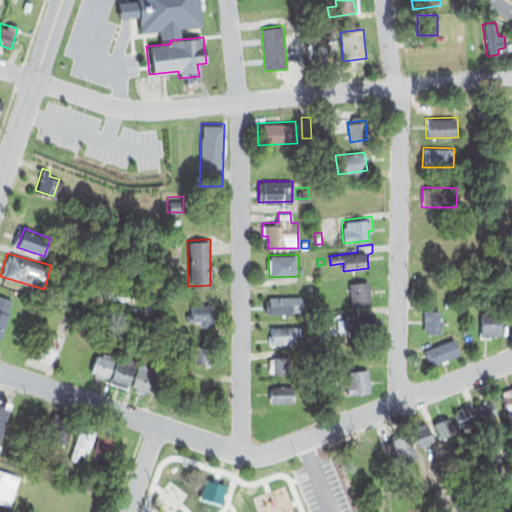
[(348,282),(350,307),(370,305),(368,280),(348,282)]
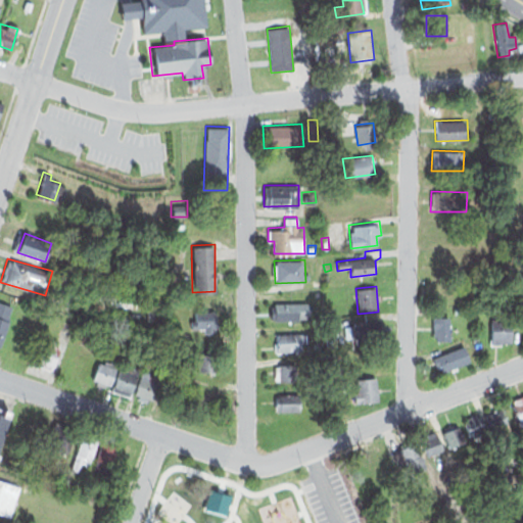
[(0,343),(1,344),(15,305),(0,299),(0,343)]
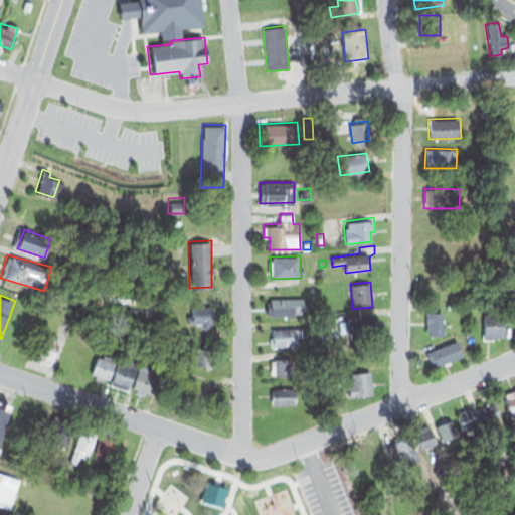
[(268,298),(269,314),(304,313),(304,297),(268,298)]
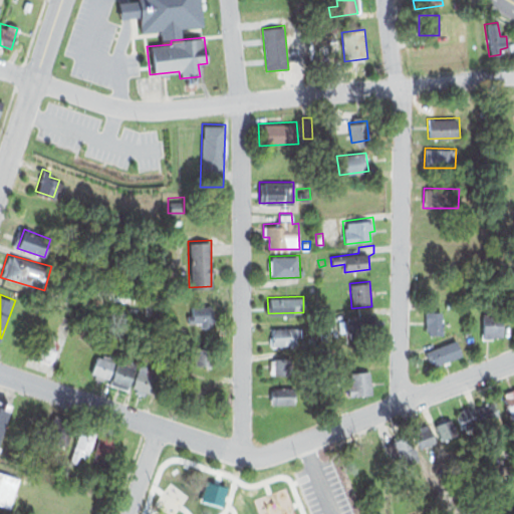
[(188,303),(188,322),(212,322),(212,303),(188,303)]
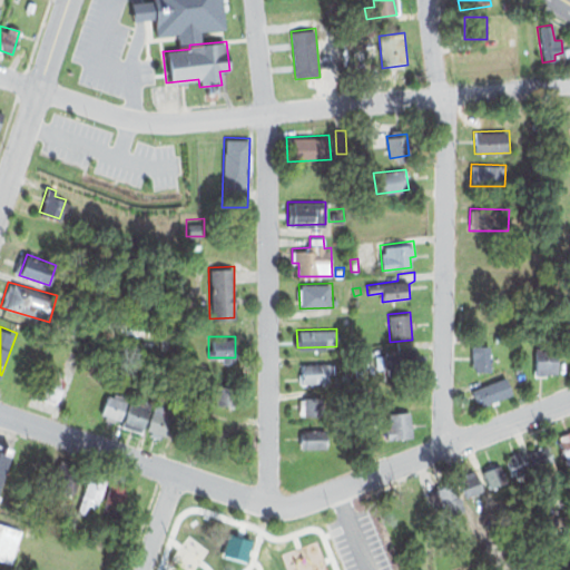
[(533,343),(534,374),(557,373),(556,342),(533,343)]
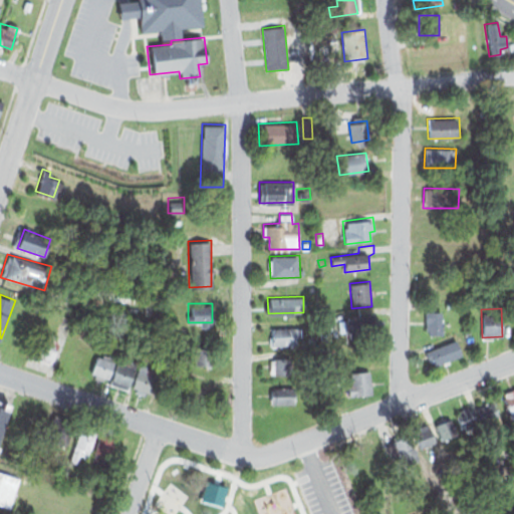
[(425,311),(439,312),(439,333),(425,332),(425,311)]
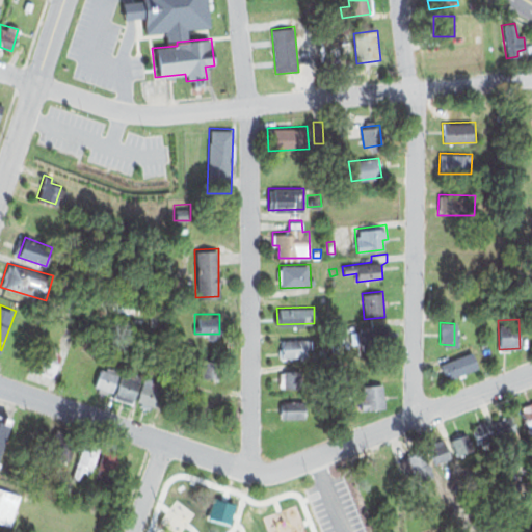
[(354,329),(356,348),(390,344),(387,326),(354,329)]
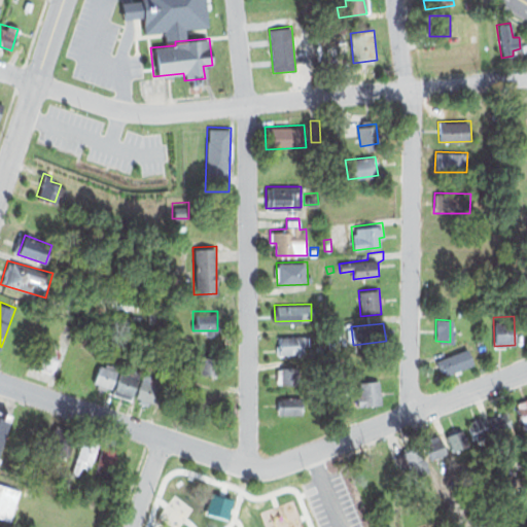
[(275,337),(276,355),(308,354),(307,335),(275,337)]
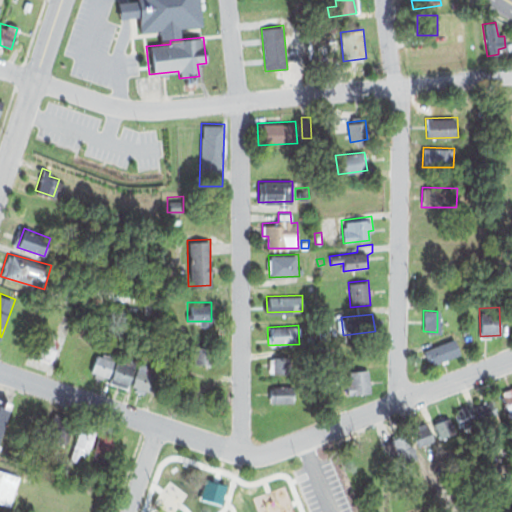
[(31,354),(51,360),(60,332),(40,326),(31,354)]
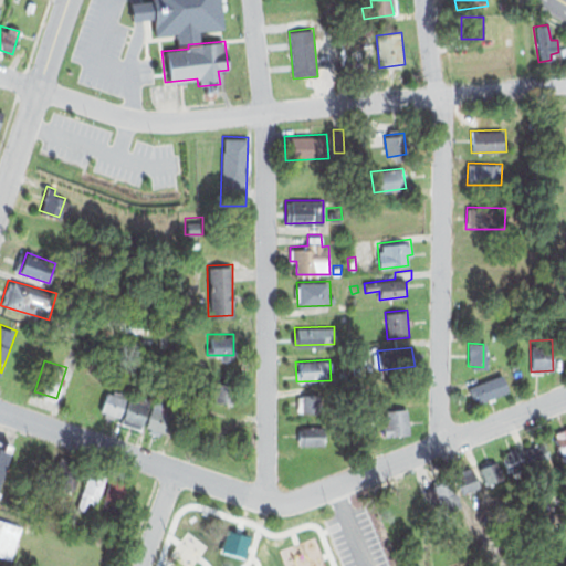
[(510,363),(512,369),(520,367),(517,360),(510,363)]
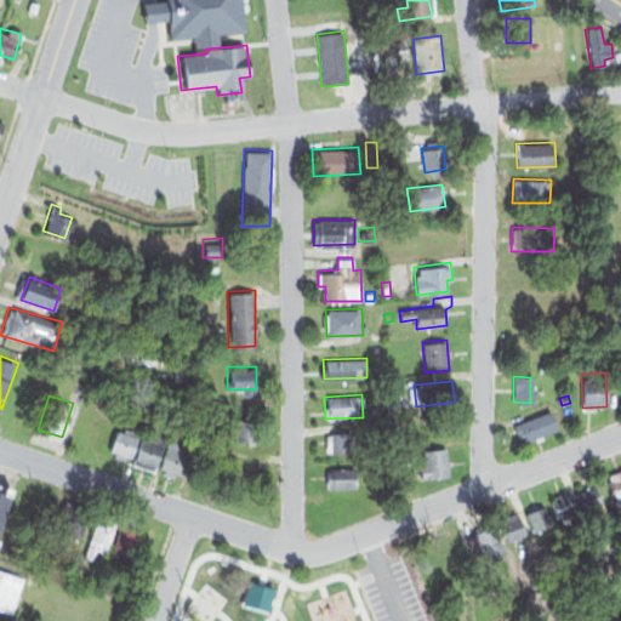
[(564,410),(571,406),(574,411),(567,416),(564,410)]
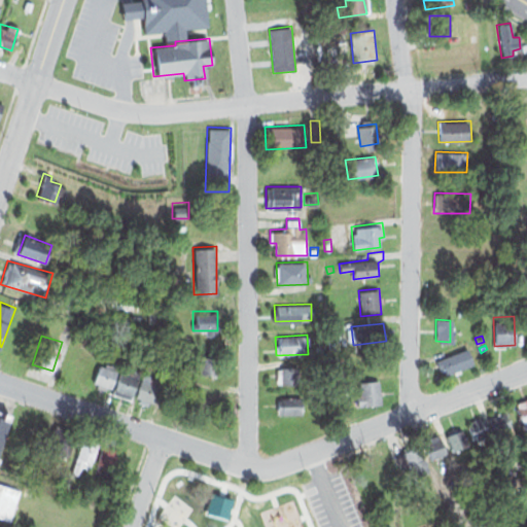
[(435,360),(438,369),(444,366),(447,376),(475,365),(467,348),(435,360)]
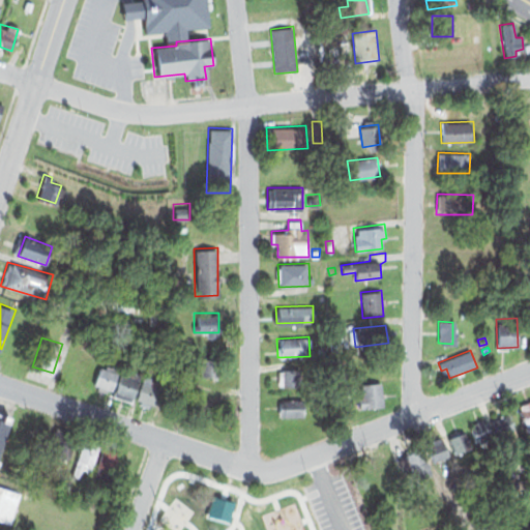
[(198,357),(223,356),(223,377),(199,378),(198,357)]
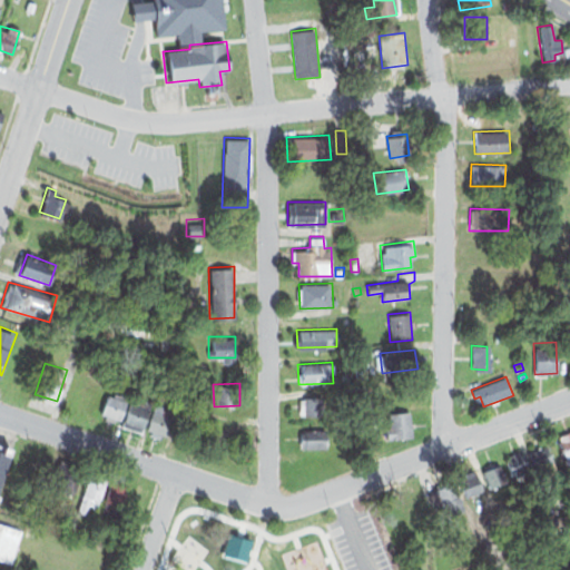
[(98,418),(109,390),(128,396),(118,424),(98,418)]
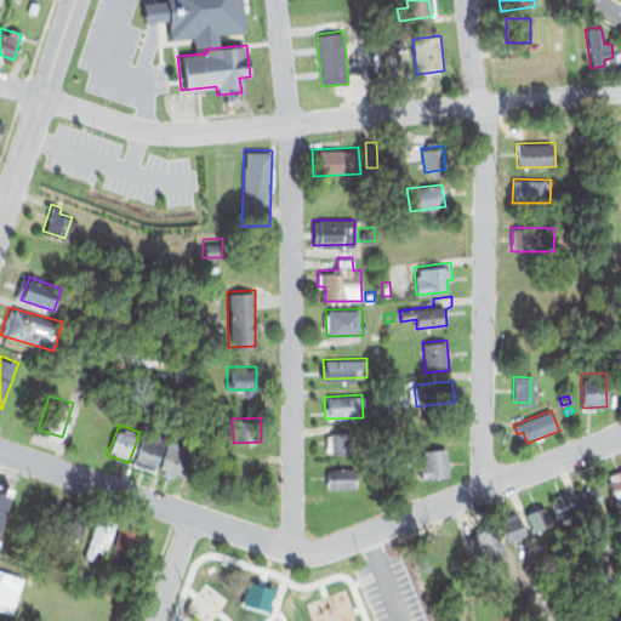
[(132,465),(146,427),(167,434),(153,472),(132,465)]
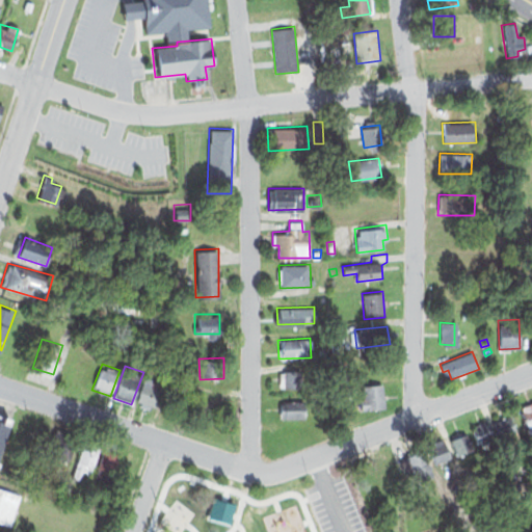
[(276,372),(277,389),(316,387),(315,370),(276,372)]
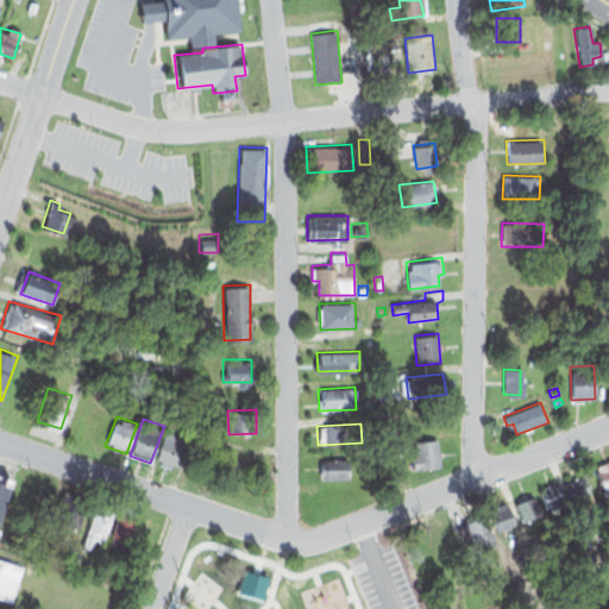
[(158,460),(169,428),(195,438),(186,469),(158,460)]
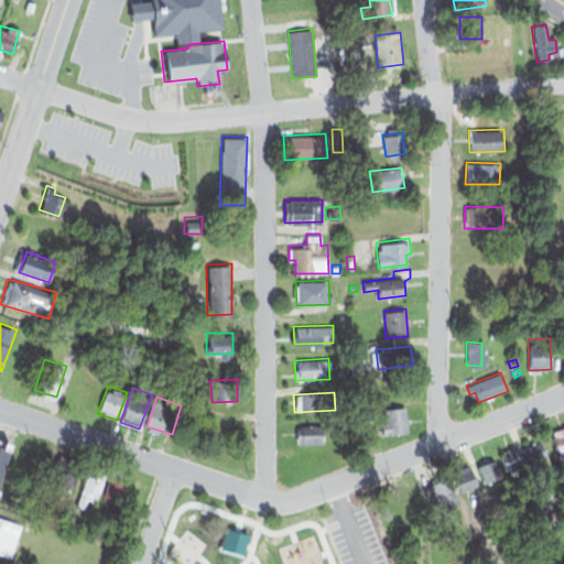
[(383,409),(403,405),(408,431),(380,435),(379,424),(384,423),(383,409)]
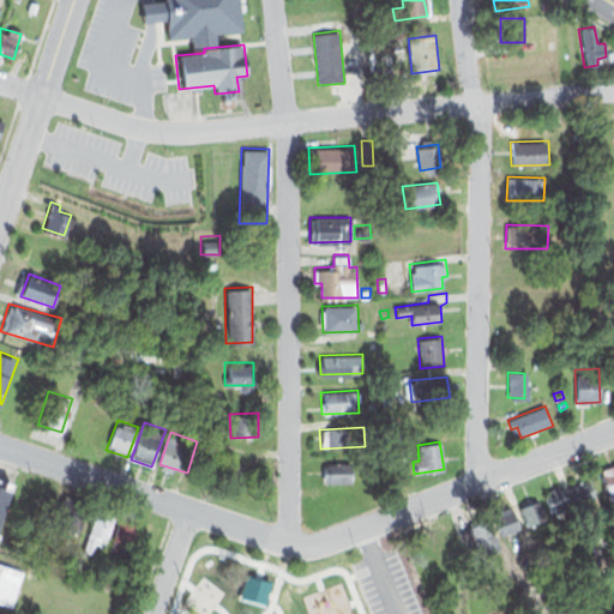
[(613,505),(600,469),(613,462),(613,505)]
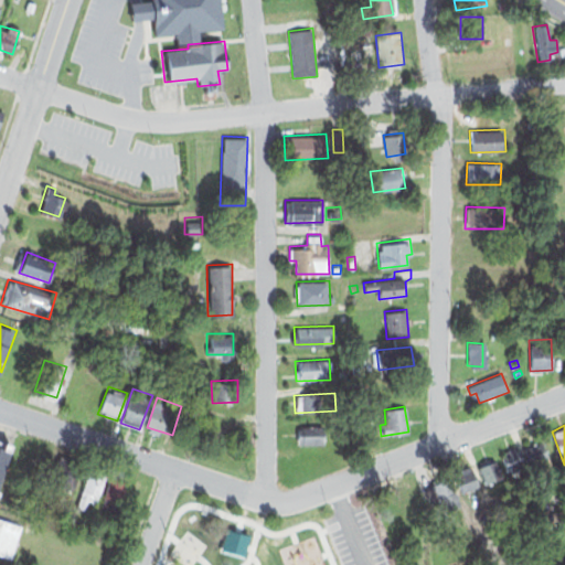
[(297,428),(298,446),(328,445),(328,428),(297,428)]
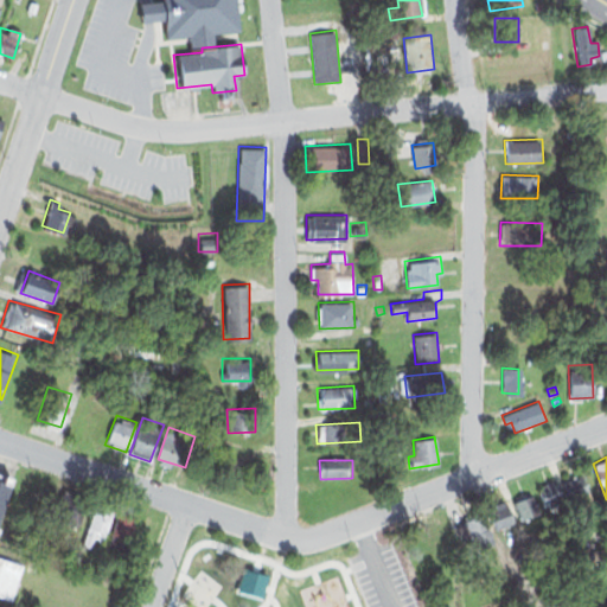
[(562,480),(580,472),(590,493),(573,502),(562,480)]
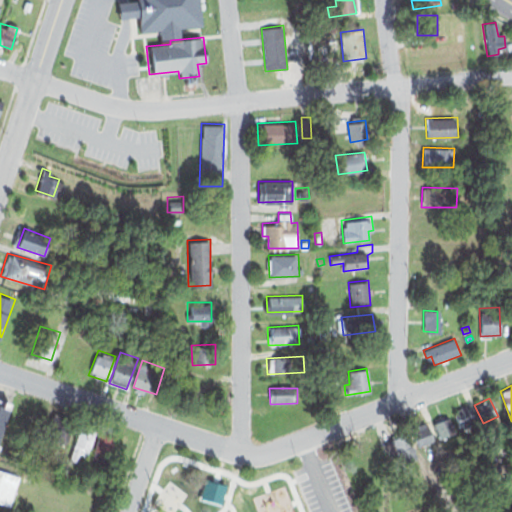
[(0,400),(10,403),(0,433),(0,400)]
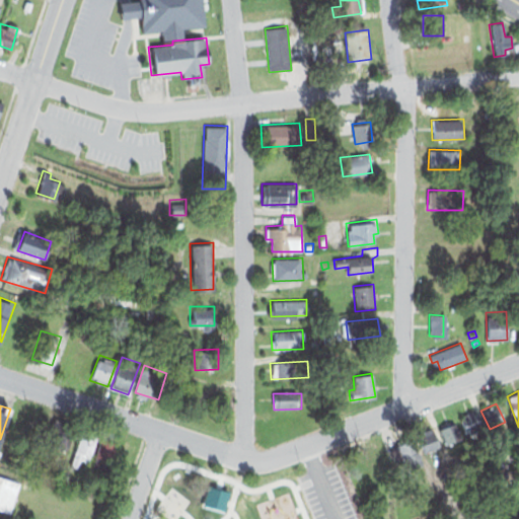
[(460,419),(474,413),(482,429),(467,435),(460,419)]
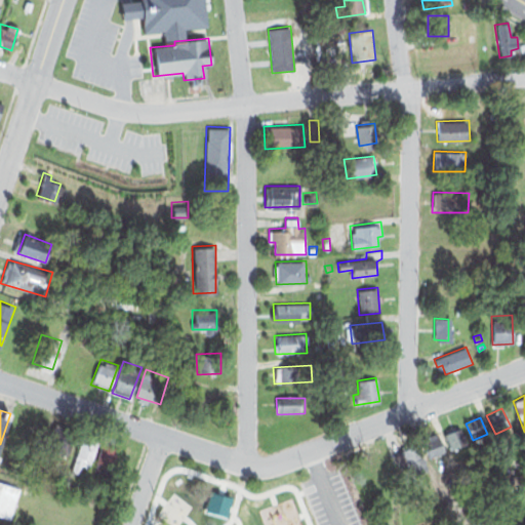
[(444,433),(460,426),(468,443),(452,450),(444,433)]
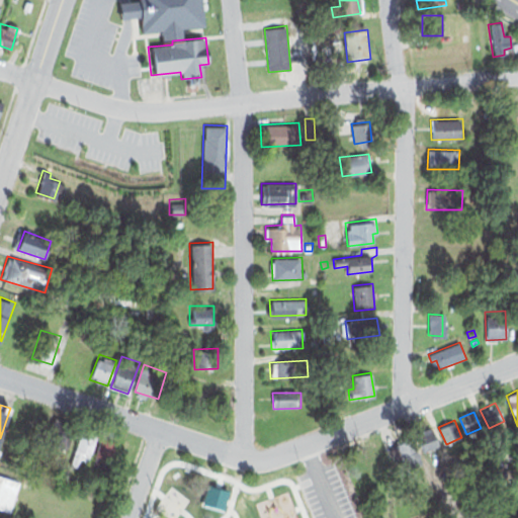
[(47,446),(67,451),(73,427),(53,422),(47,446)]
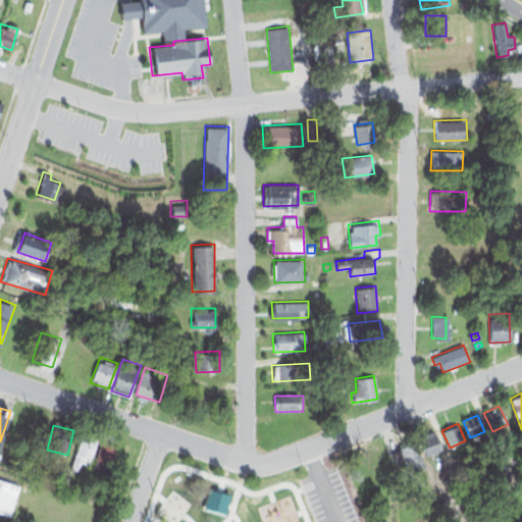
[(83,433),(98,438),(89,464),(81,461),(77,470),(69,467),(77,441),(73,439),(75,431),(83,433)]
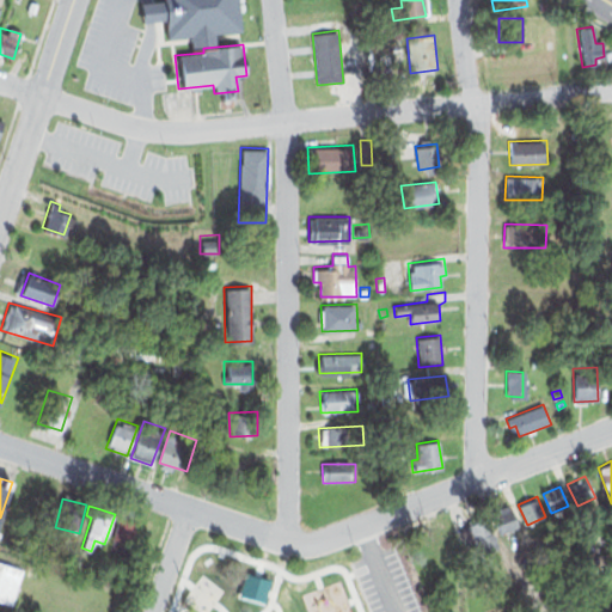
[(491,514),(513,506),(520,526),(499,534),(491,514)]
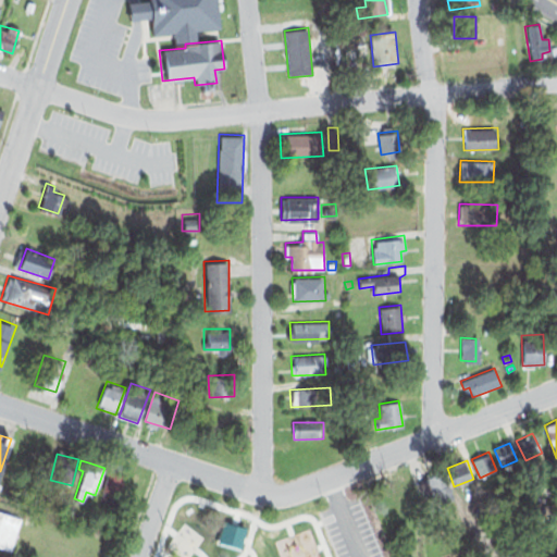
[(108,469),(124,474),(118,499),(100,494),(108,469)]
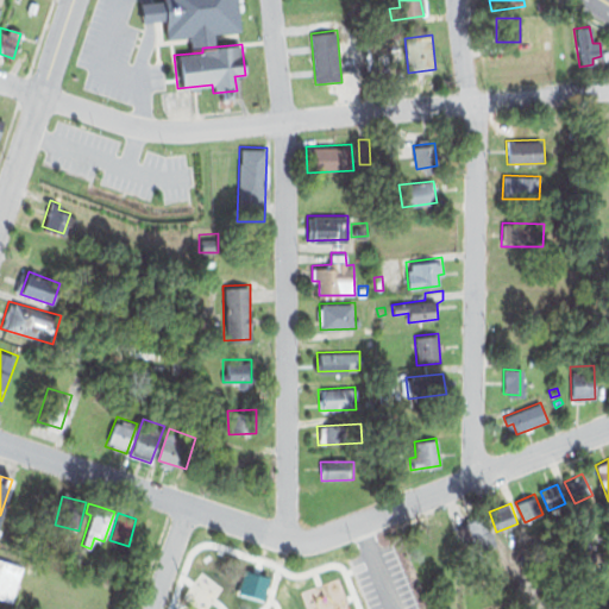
[(457,525),(484,514),(496,545),(469,556),(457,525)]
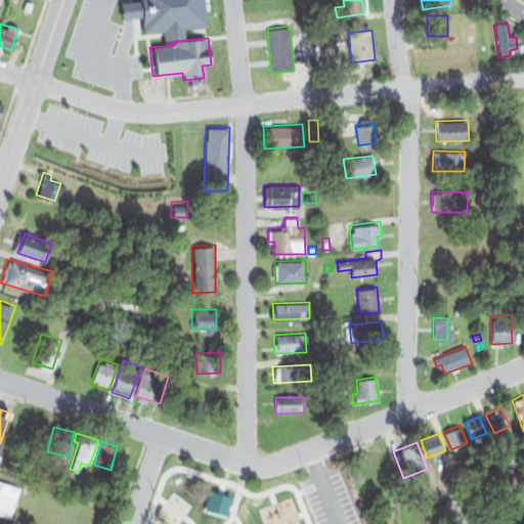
[(0,513),(0,480),(18,487),(9,517),(0,513)]
